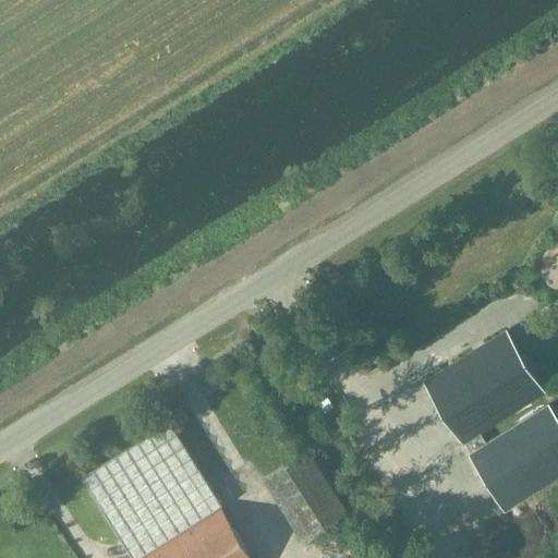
[(463,443),(480,432),(545,391),(507,330),(425,380),(463,443)]
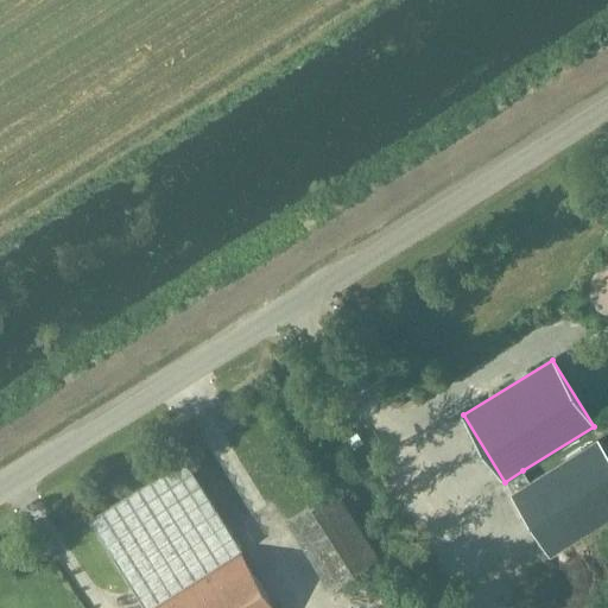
[(354,449),(363,442),(358,432),(347,438),(354,449)]
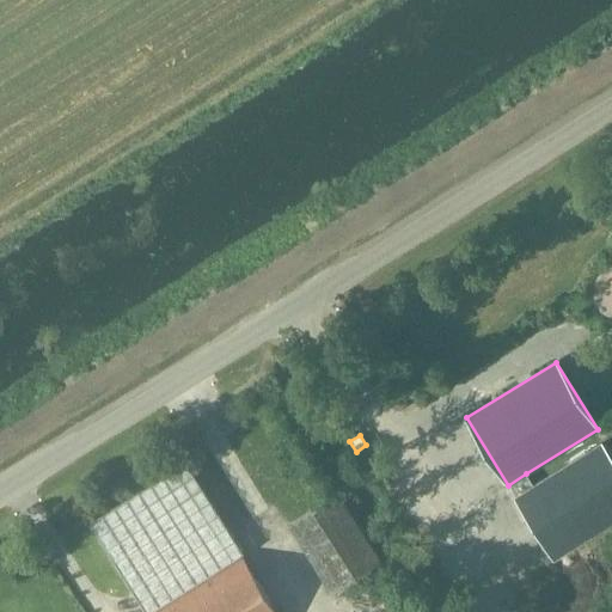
[(518,494),(513,496),(552,561),(611,522),(611,459),(601,442),(533,484),(518,494)]
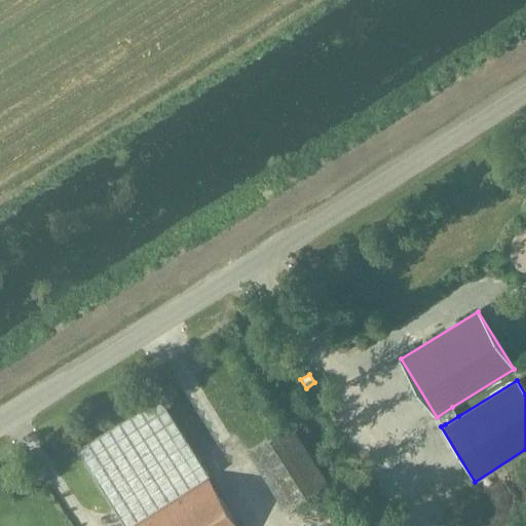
[(238,525),(207,476),(209,475),(158,397),(75,450),(124,525),(129,525),(130,525),(238,525)]
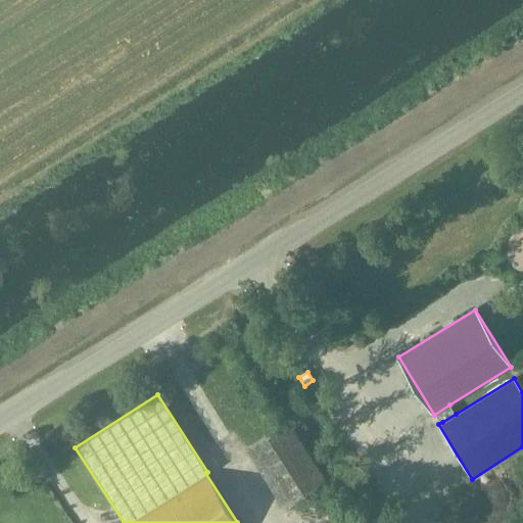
[(283,508),(326,480),(289,424),(246,450),(283,508)]
